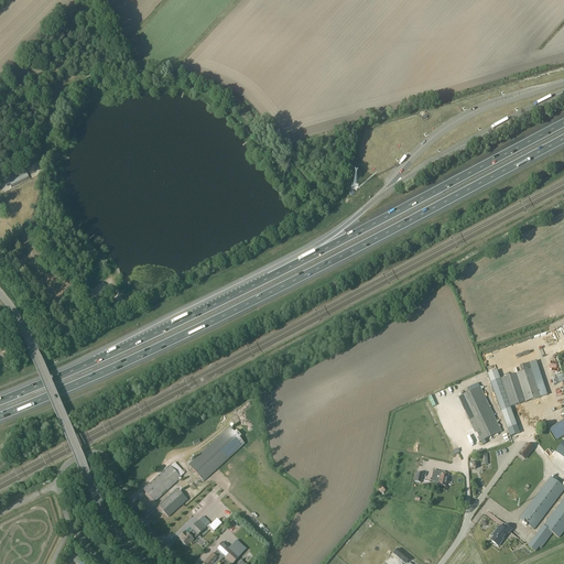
[(25,62),(28,64),(30,67),(35,63),(34,62),(39,58),(33,53),(30,57),(31,58),(25,62)]
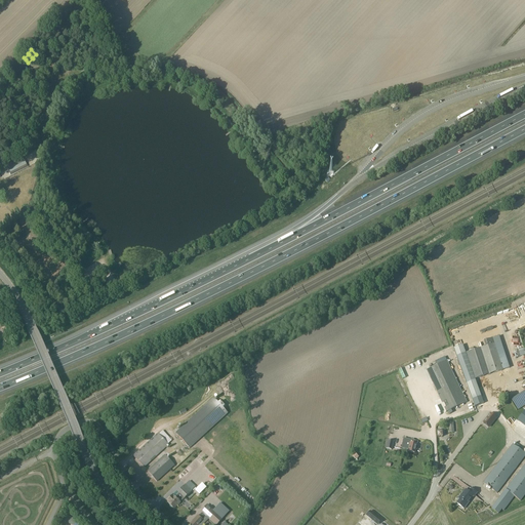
[(24,68),(22,70),(19,68),(18,69),(14,65),(11,68),(19,77),(26,71),(24,68)]
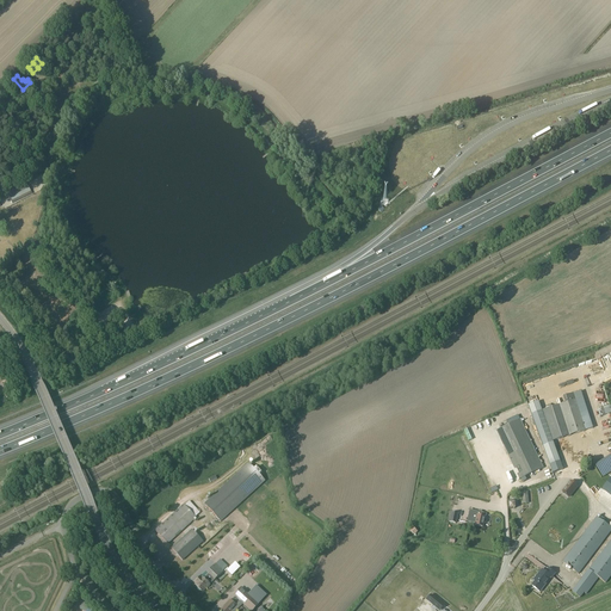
[(65,119),(69,109),(62,106),(59,117),(65,119)]
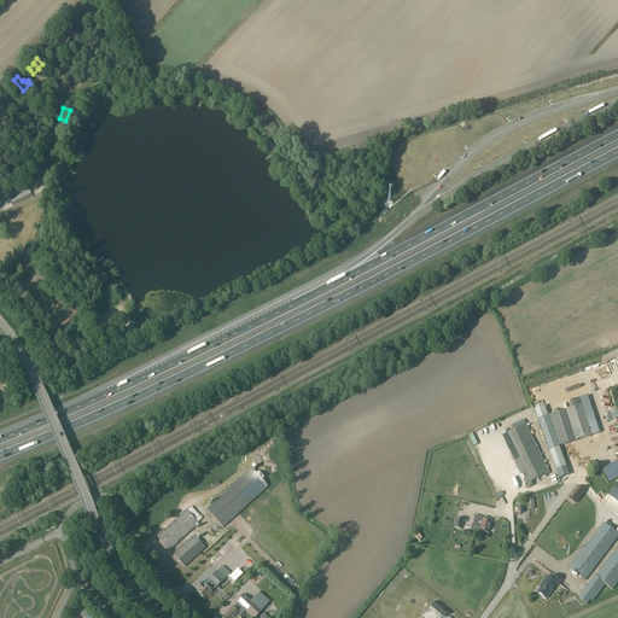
[(33,196),(27,185),(7,194),(12,205),(33,196)]
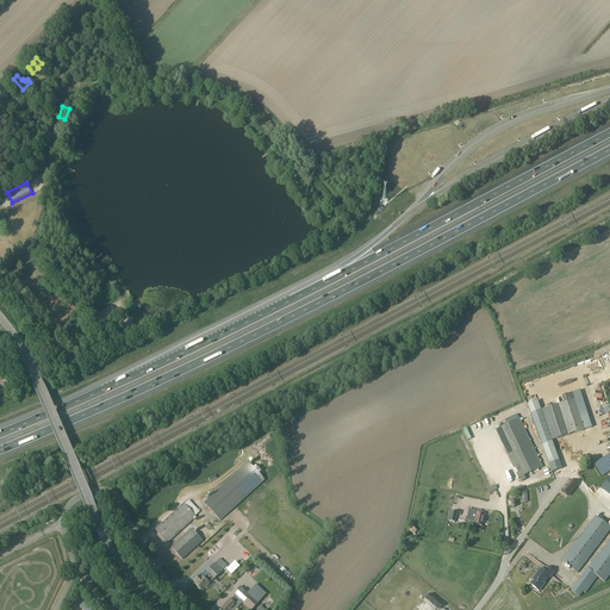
[(29,253),(22,256),(29,267),(36,263),(29,253)]
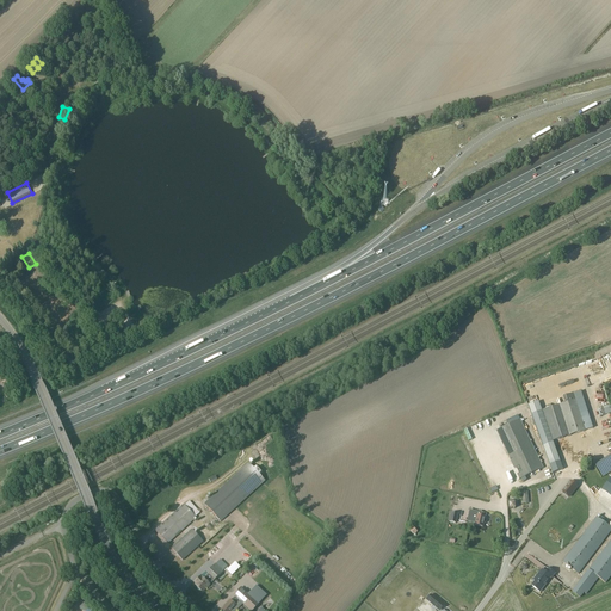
[(565,396),(567,403),(554,407),(543,411),(553,442),(593,429),(580,392),(565,396)]
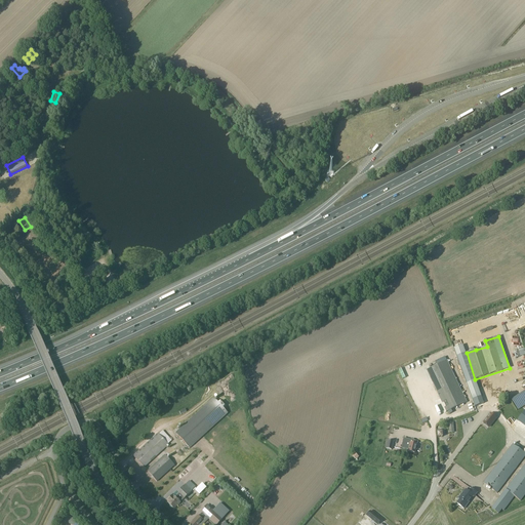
[(426,370),(437,392),(446,412),(447,412),(447,411),(467,402),(446,361),(439,364),(438,361),(432,364),(433,367),(426,370)]
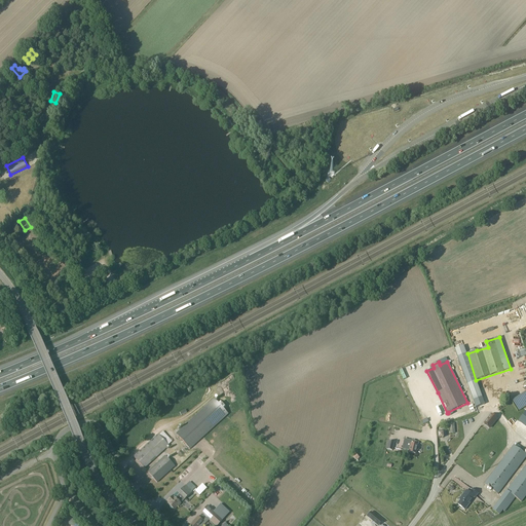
[(525,390),(512,401),(513,402),(513,403),(519,411),(525,406),(525,390)]
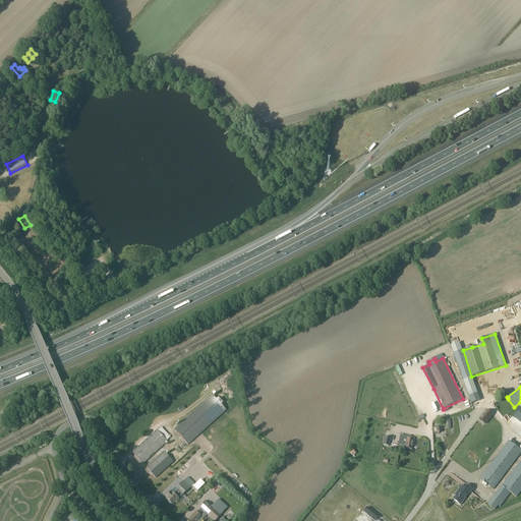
[(221,405),(224,403),(218,398),(216,400),(212,395),(174,429),(188,445),(226,410),(221,405)]
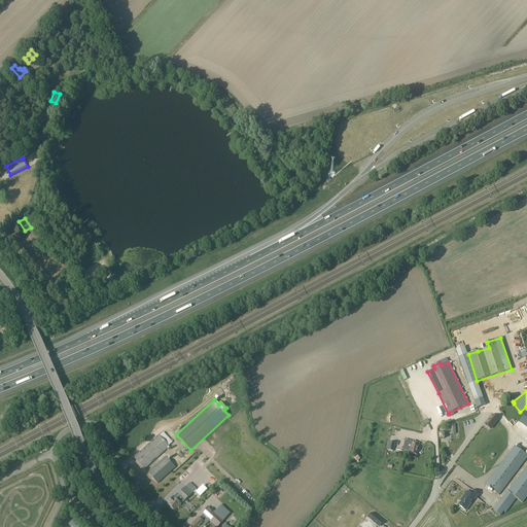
[(489,428),(497,419),(492,415),(484,424),(489,428)]
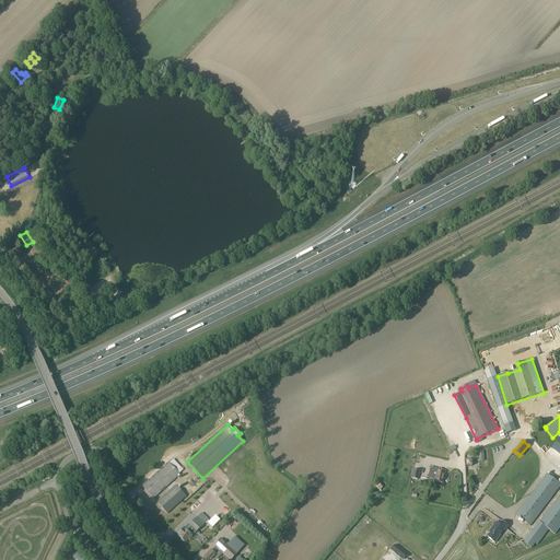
[(174,457),(140,486),(152,500),(178,477),(176,475),(183,469),(176,463),(177,462),(174,457)]
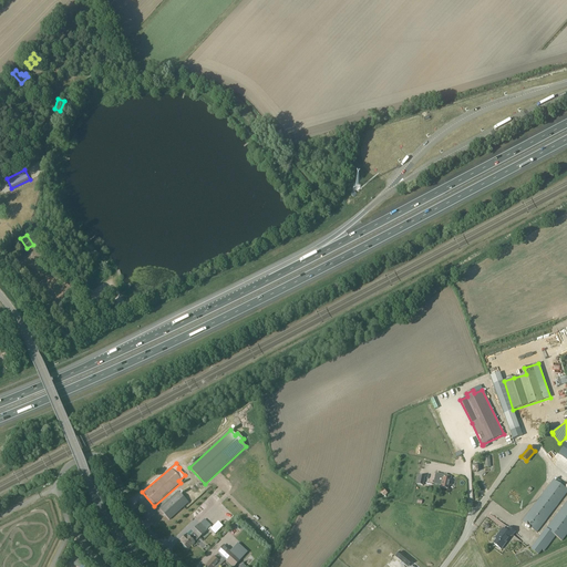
[(434,486),(436,472),(426,471),(425,482),(429,483),(429,486),(434,486)]
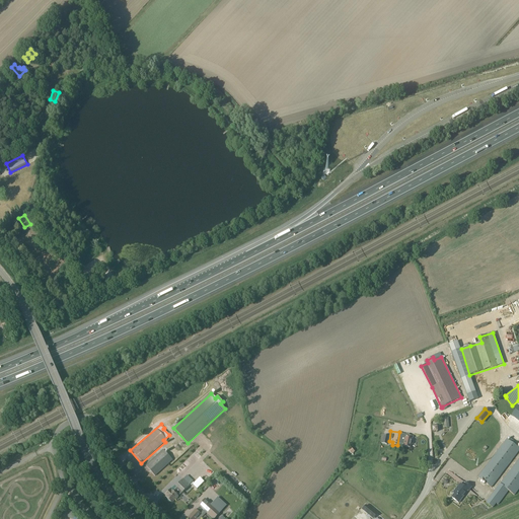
[(406,438),(408,435),(401,434),(399,443),(403,444),(403,446),(411,448),(412,439),(406,438)]
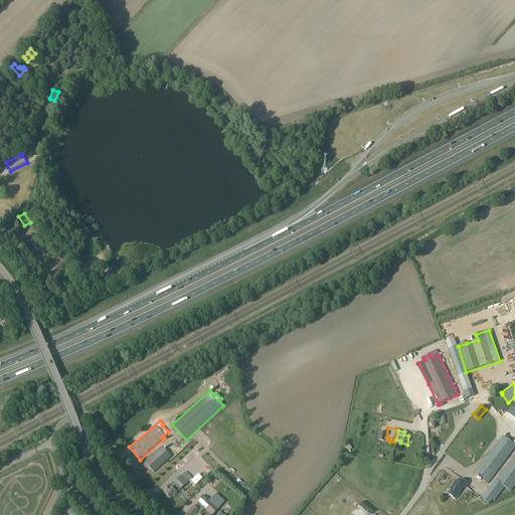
[(379,432),(377,440),(384,442),(386,434),(379,432)]
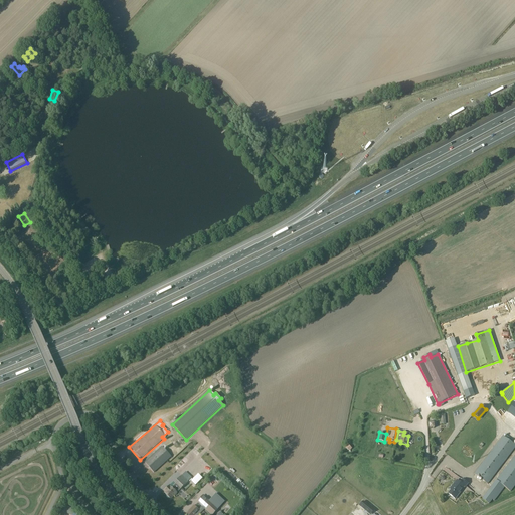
[(488,484),(514,447),(514,445),(502,436),(474,474),(488,484)]
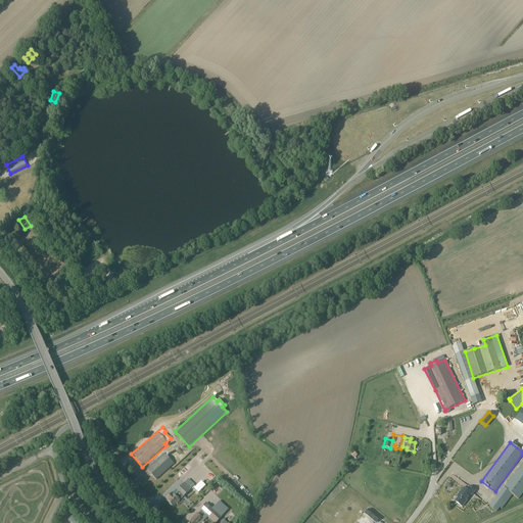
[(156,480),(174,464),(164,454),(146,470),(156,480)]
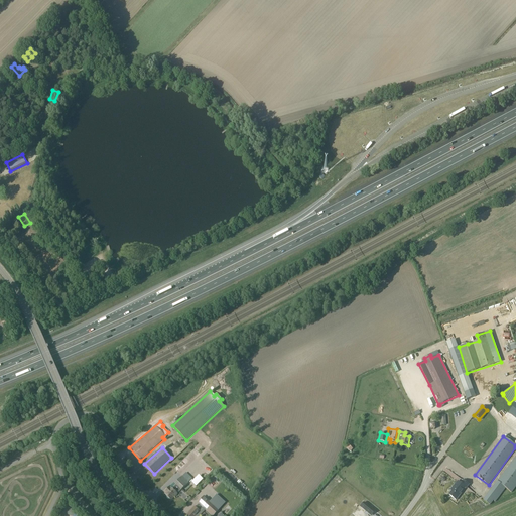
[(515,456),(483,500),(490,506),(493,501),(495,503),(506,488),(512,492),(515,486),(515,456)]
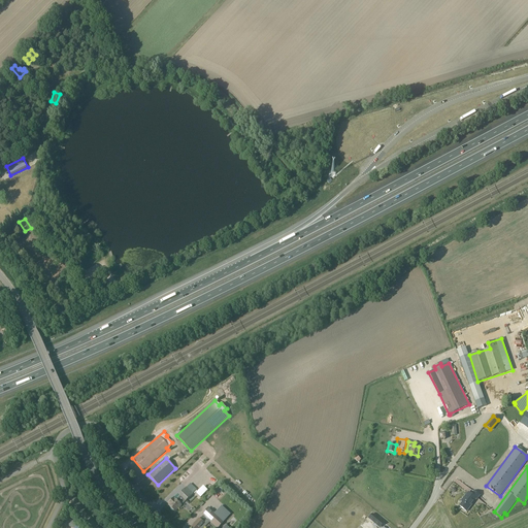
[(179,496),(175,500),(174,499),(173,498),(168,503),(169,504),(168,505),(174,512),(178,507),(179,508),(180,506),(180,505),(182,505),(180,504),(182,503),(183,503),(185,501),(186,501),(193,494),(186,487),(178,495),(179,496)]
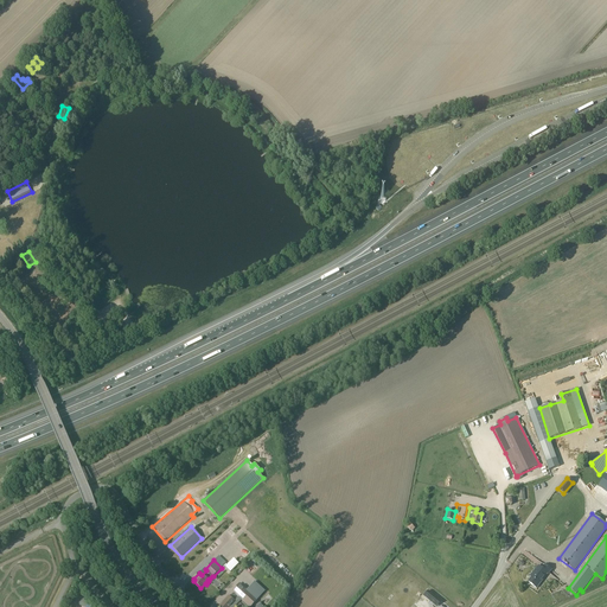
[(551,570),(544,566),(542,569),(538,567),(532,574),(534,575),(528,582),(536,588),(547,574),(548,575),(551,570)]
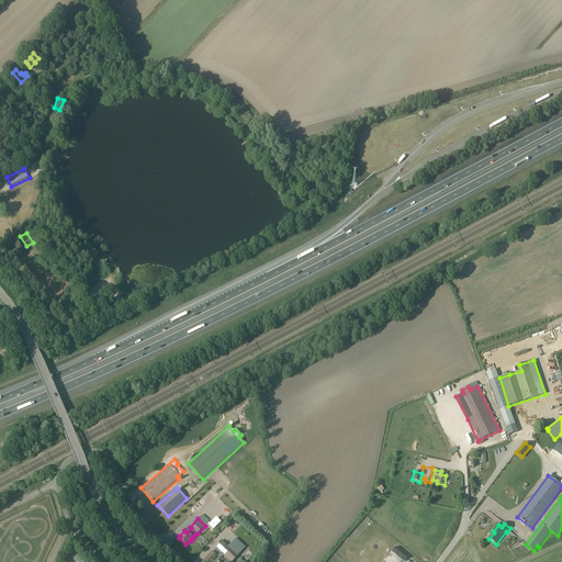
[(216,549),(212,553),(212,552),(203,561),(216,561),(220,560),(216,557),(220,553),(229,561),(232,561),(238,555),(235,552),(238,548),(231,540),(227,544),(222,540),(214,548),(216,549)]
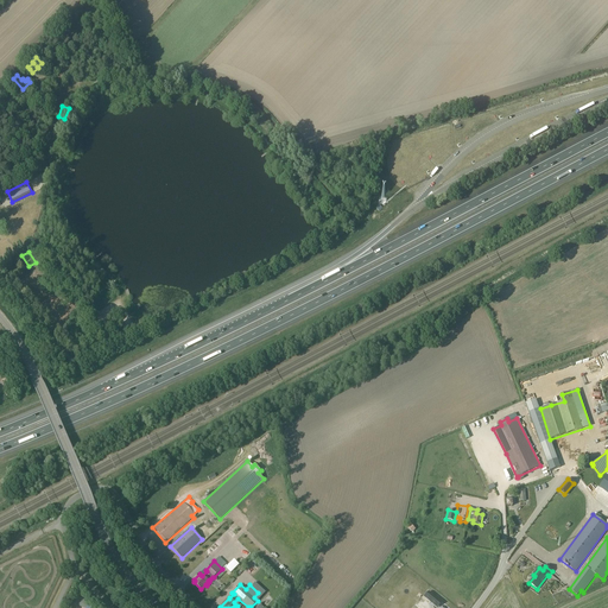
[(439,607),(444,603),(431,593),(426,599),(438,607),(439,607)]
